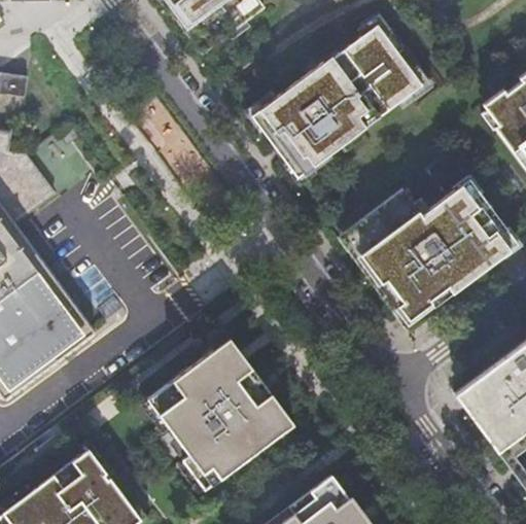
[(172,0),(208,51),(266,7),(259,0),(172,0)]
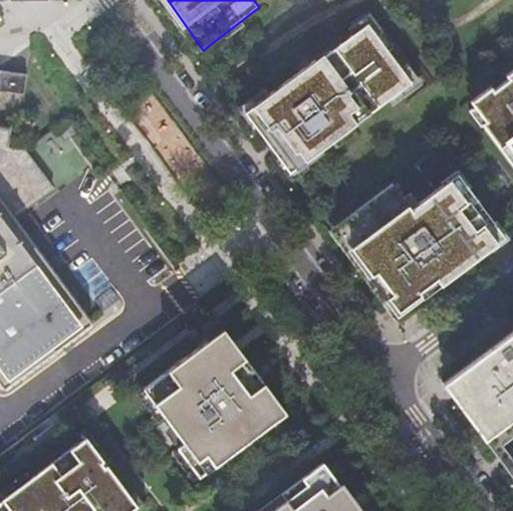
[(315,62),(245,114),(290,175),(413,84),(367,26),(316,64),(315,62)]
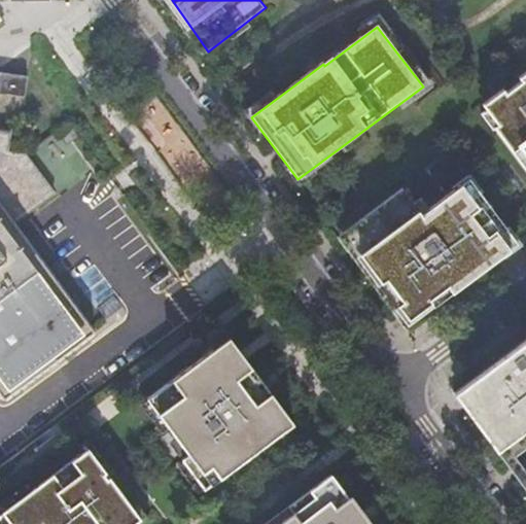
[(525,73),(481,107),(525,164),(525,73)]
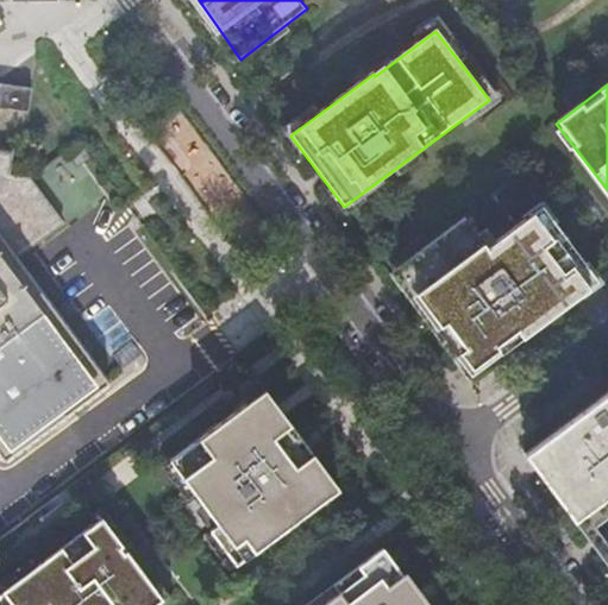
[(0,464),(106,385),(16,265),(68,226),(32,178),(11,175),(16,156),(0,152),(0,464)]
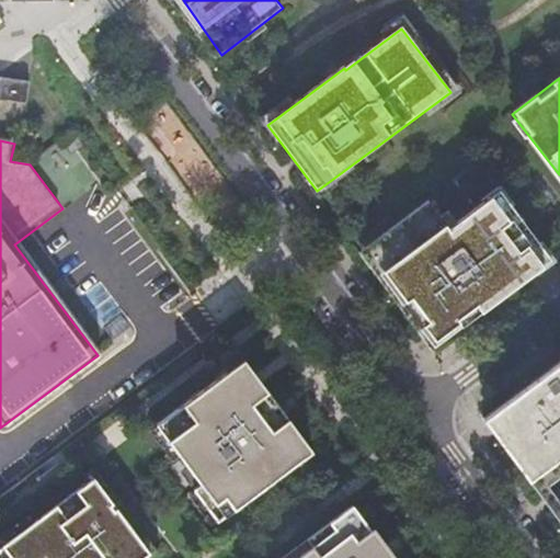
[(429,204),(369,249),(433,336),(477,305),(482,312),(551,262),(500,193),(448,231),(429,204)]
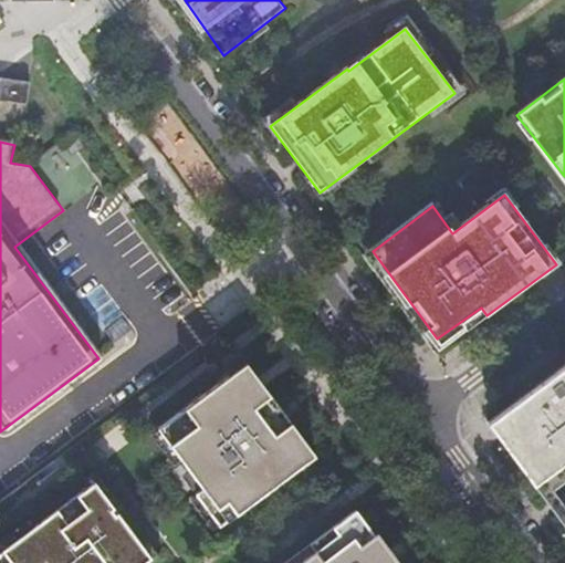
[(221,530),(317,459),(248,366),(159,431),(203,491),(197,497),(221,530)]
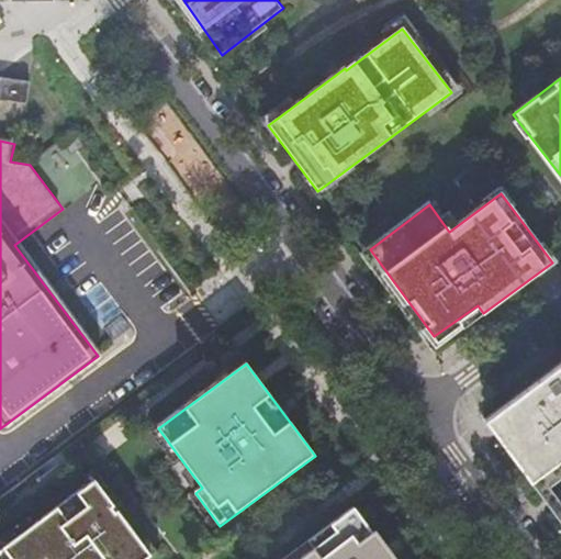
[(560,365),(485,422),(540,496),(560,481),(560,365)]
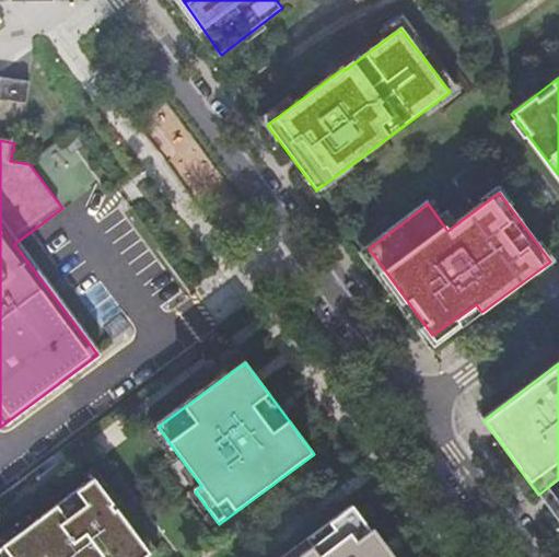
[(143,556),(150,552),(93,477),(0,547),(0,556),(143,556)]
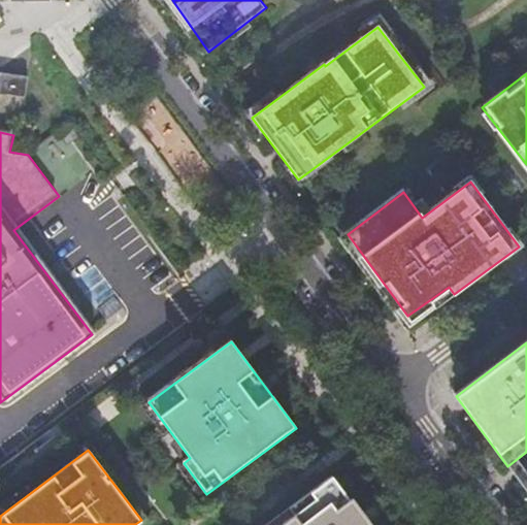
[(367,524),(338,484),(282,524),(367,524)]
